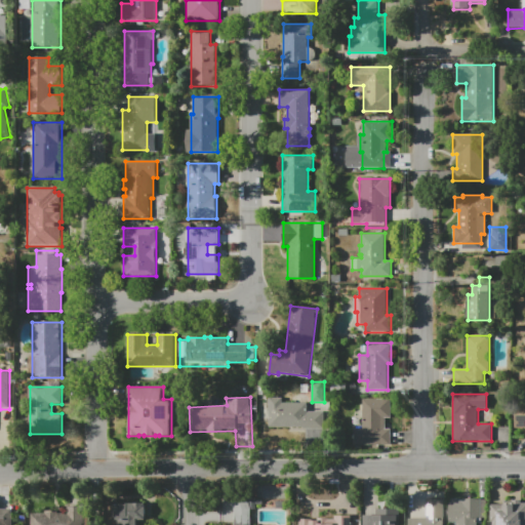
[(269,428),(269,398),(283,398),(283,403),(308,403),(308,411),(324,411),(324,430),(303,430),(303,428),(269,428)]
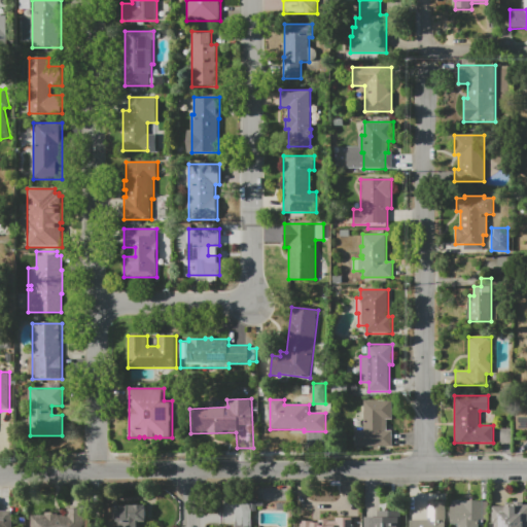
[(353,447),(353,430),(364,430),(363,401),(392,401),(392,417),(390,417),(390,420),(387,420),(387,430),(392,430),(392,447),(353,447)]
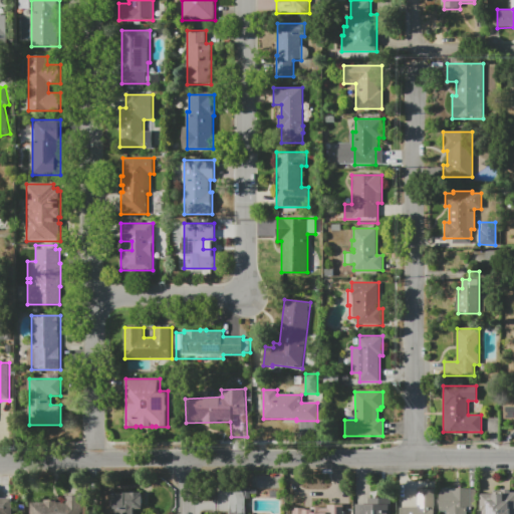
[(503,406),(513,406),(513,419),(502,419),(503,406)]
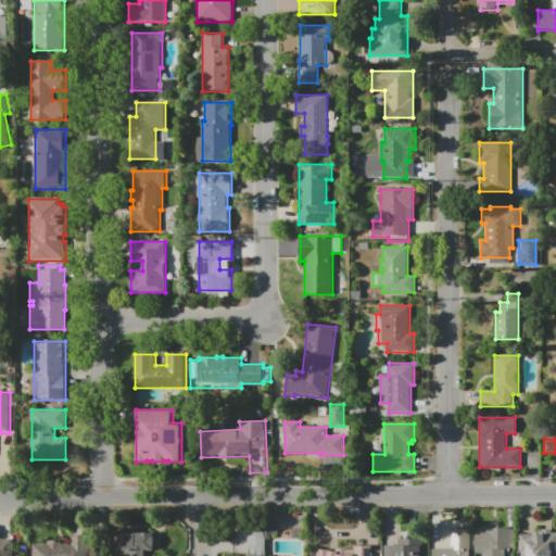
[(476,527),(516,527),(516,548),(505,548),(505,555),(480,555),(480,554),(476,554),(476,527)]
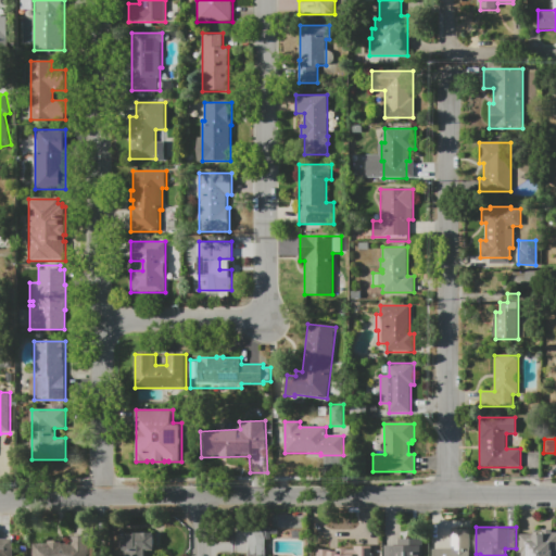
[(263,555),(264,528),(247,528),(247,555),(263,555)]
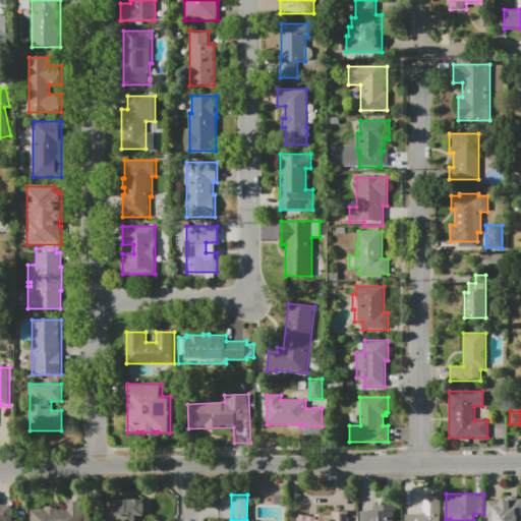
[(405,520),(405,514),(423,514),(423,496),(441,496),(441,520),(405,520)]
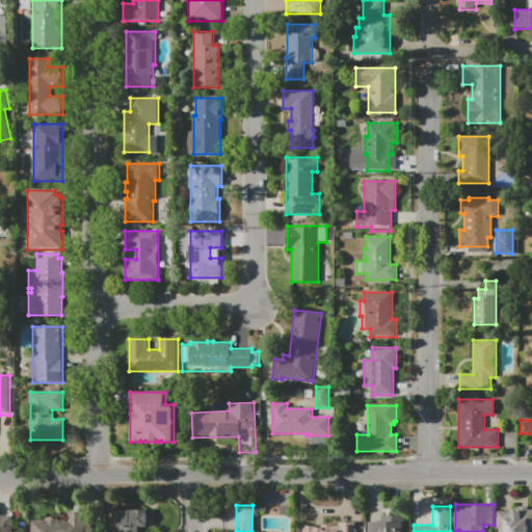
[(497,531),(497,510),(510,510),(510,508),(521,508),(521,506),(530,506),(530,508),(531,508),(531,531),(497,531)]
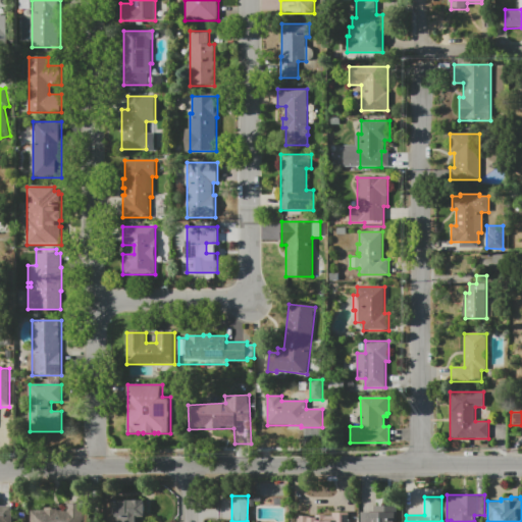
[(115,521),(115,501),(145,500),(145,517),(137,517),(137,521),(115,521)]
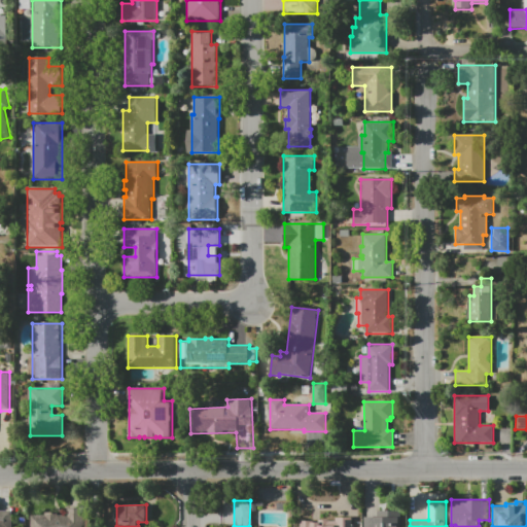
[(24,526),(24,519),(31,519),(31,516),(44,516),(44,513),(59,513),(59,516),(62,516),(62,508),(85,508),(85,519),(91,519),(91,526),(24,526)]
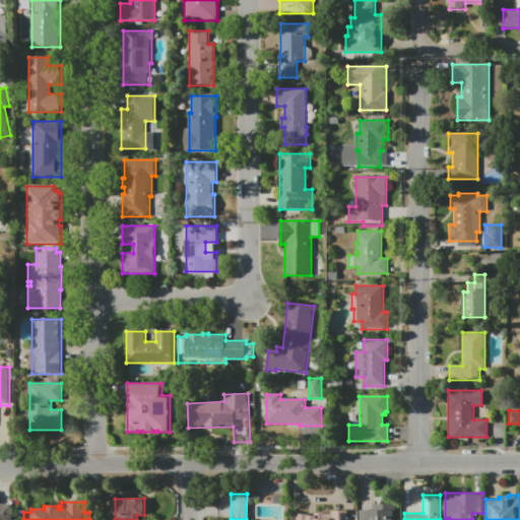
[(0,519),(0,504),(11,504),(11,519),(0,519)]
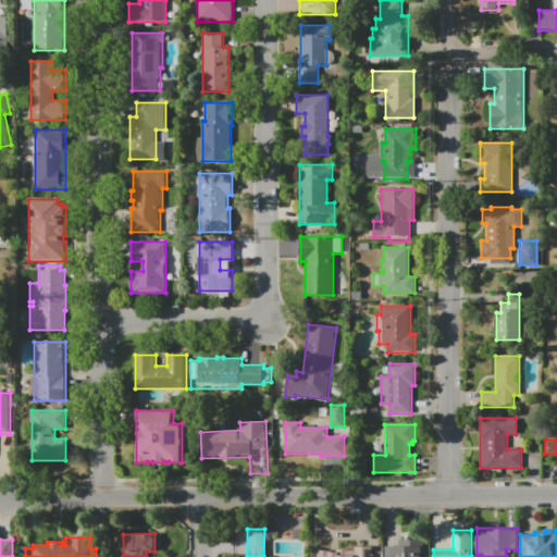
[(385,556),(385,540),(423,540),(423,556),(385,556)]
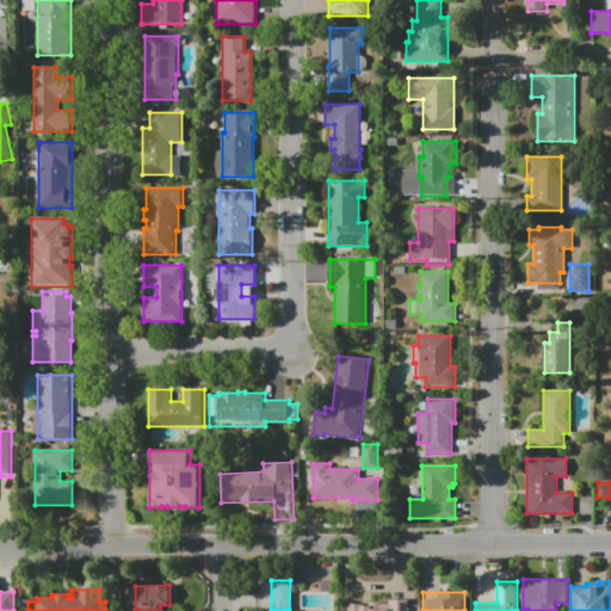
[(389,599),(409,599),(409,610),(346,610),(346,603),(389,603),(389,599)]
